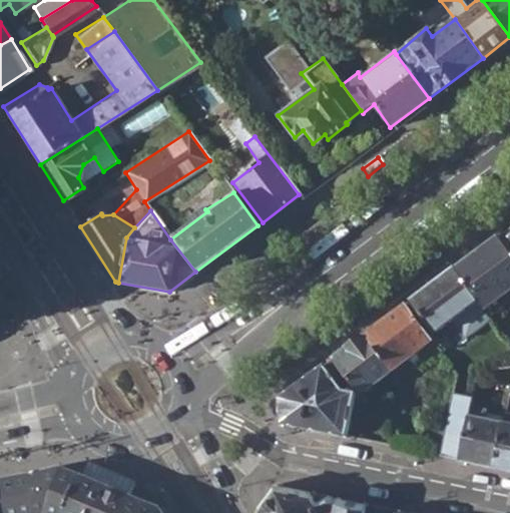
[(509,252),(509,223),(496,234),(509,252)]
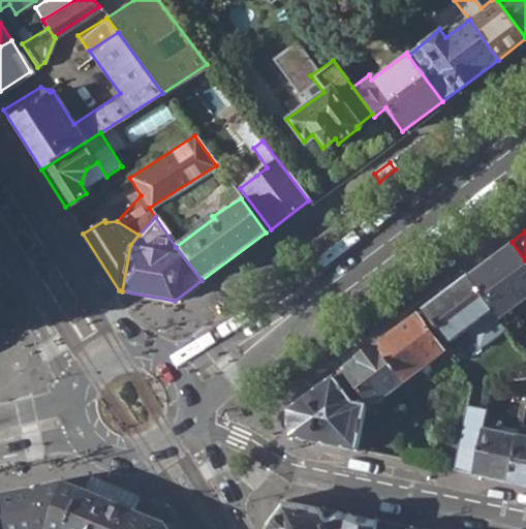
[(23,231),(17,236),(24,248),(31,244),(23,231)]
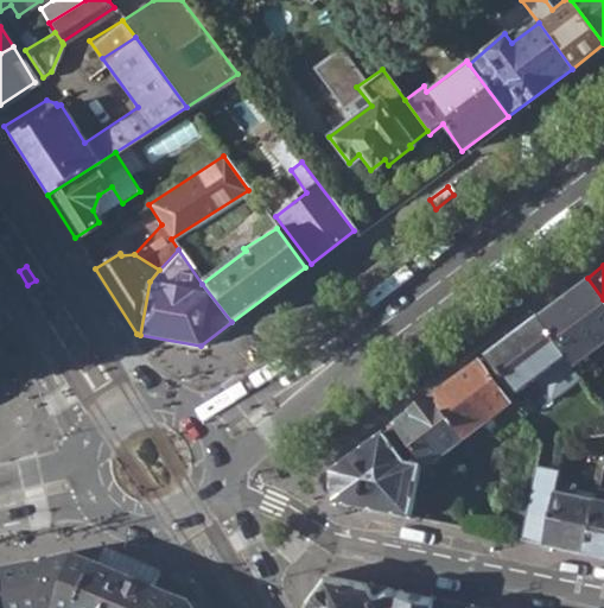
[(564,358),(567,363),(603,336),(603,299),(587,278),(534,317),(564,358)]
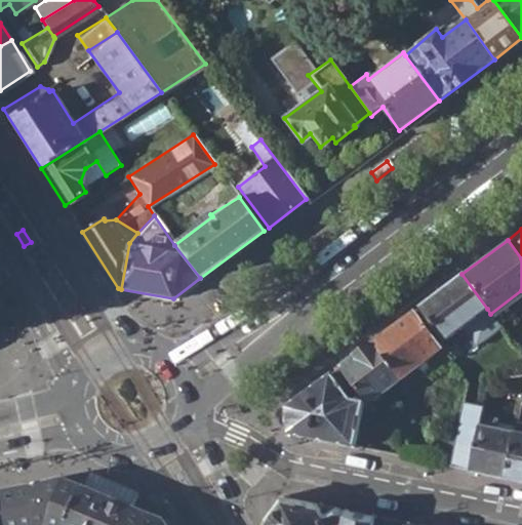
[(458,329),(487,309),(462,274),(418,307),(443,340),(450,336),(453,340),(463,334),(458,329)]
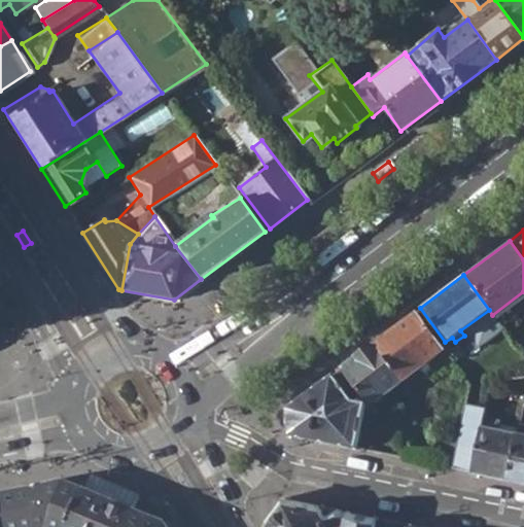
[(399,382),(419,367),(442,351),(413,313),(372,344),(399,382)]
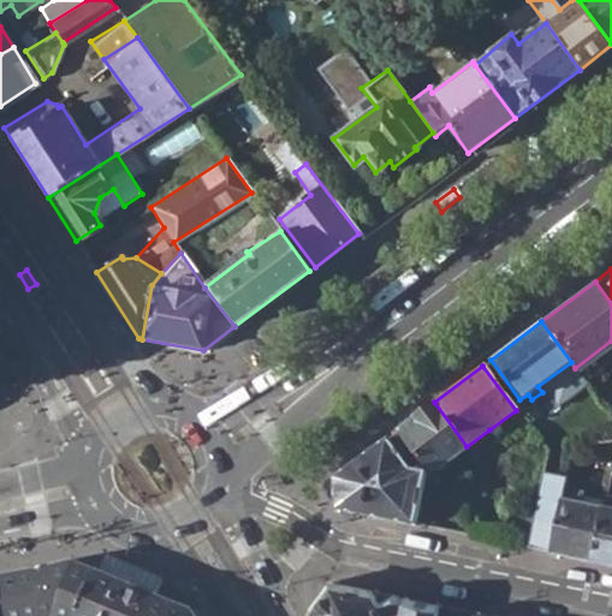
[(367,383),(349,396),(356,404),(374,391),(367,383)]
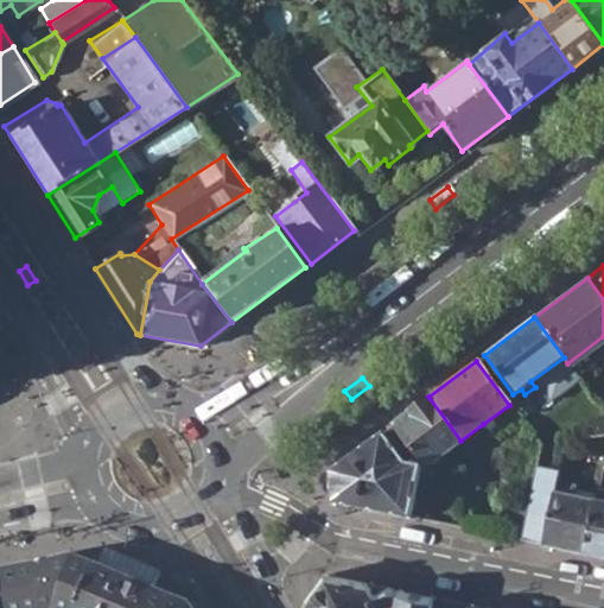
[(412,449),(425,466),(427,464),(461,441),(428,397),(394,423),(412,449)]
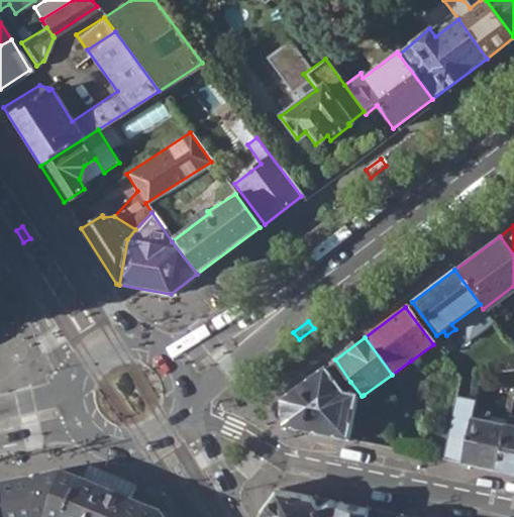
[(439,353),(433,344),(411,360),(418,370),(439,353)]
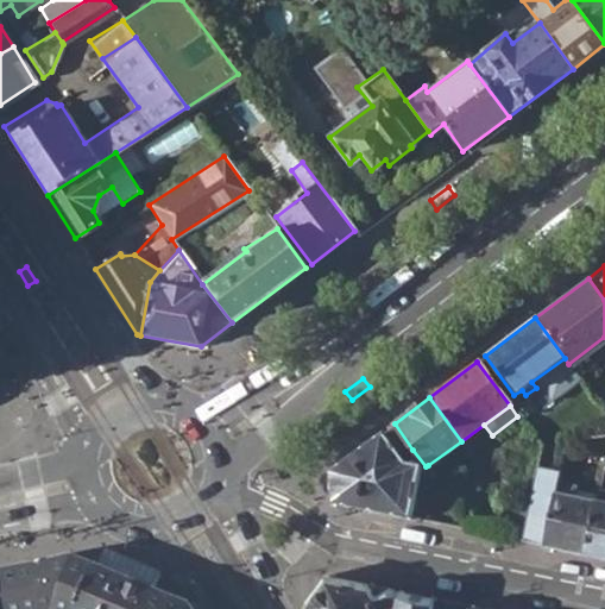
[(382,433),(397,453),(403,449),(407,453),(413,450),(395,424),(382,433)]
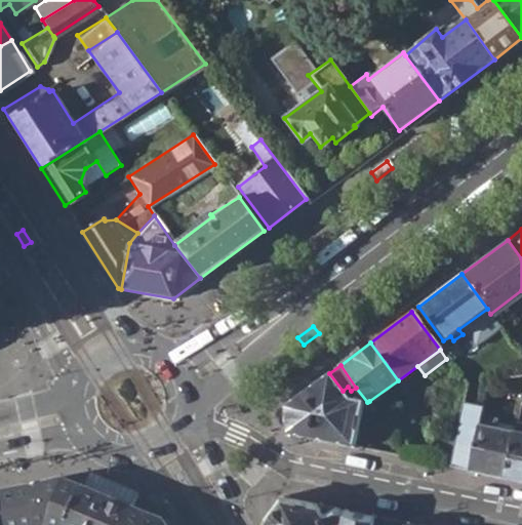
[(343,391),(329,373),(283,407),(285,434),(353,447),(362,401),(349,401),(343,391)]
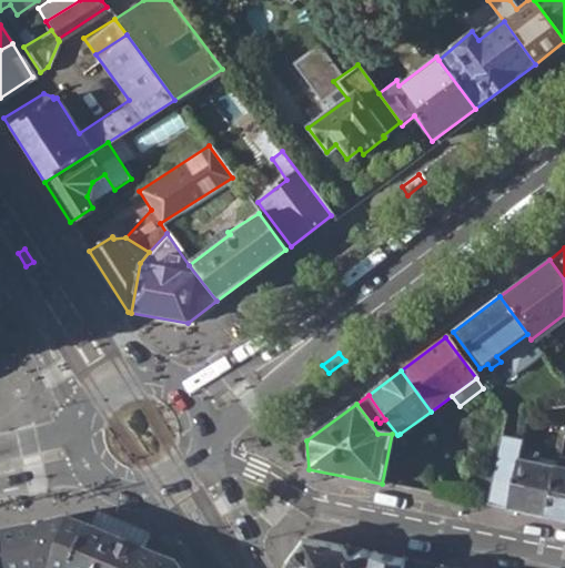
[(507,509),(516,463),(517,454),(520,443),(498,438),(492,473),(485,505),(507,509)]
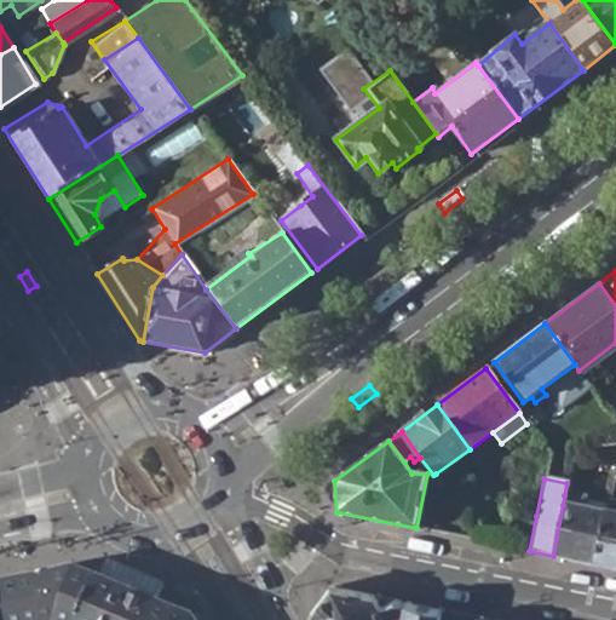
[(564,495),(563,505),(604,514),(606,504),(564,495)]
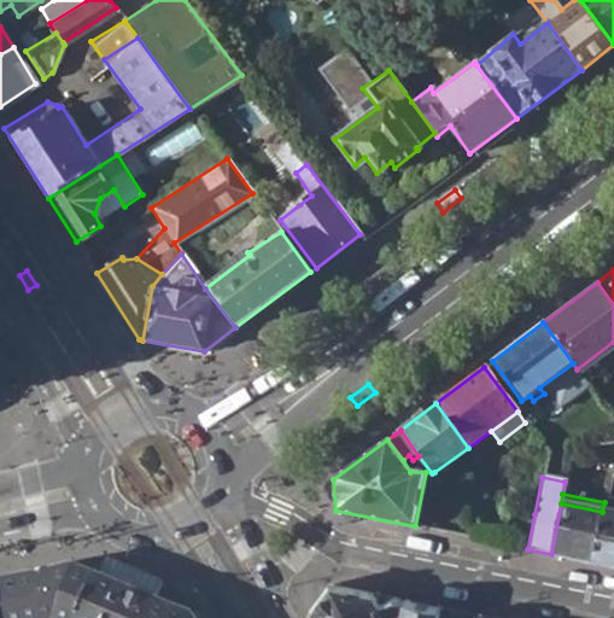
[(592,563),(613,566),(613,513),(612,513),(613,505),(604,502),(602,512),(592,563)]
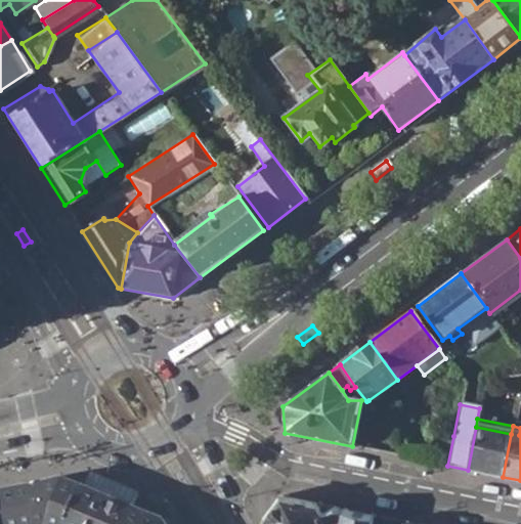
[(503,477),(511,434),(476,427),(468,470),(503,477)]
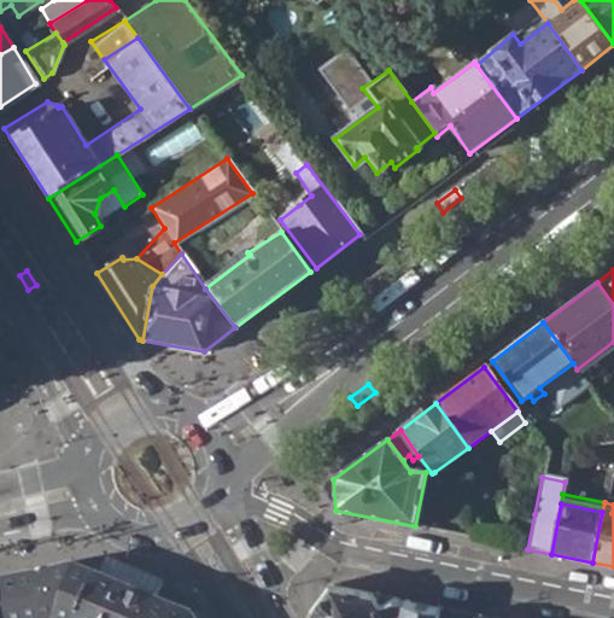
[(527,549),(534,514),(515,509),(508,546),(527,549)]
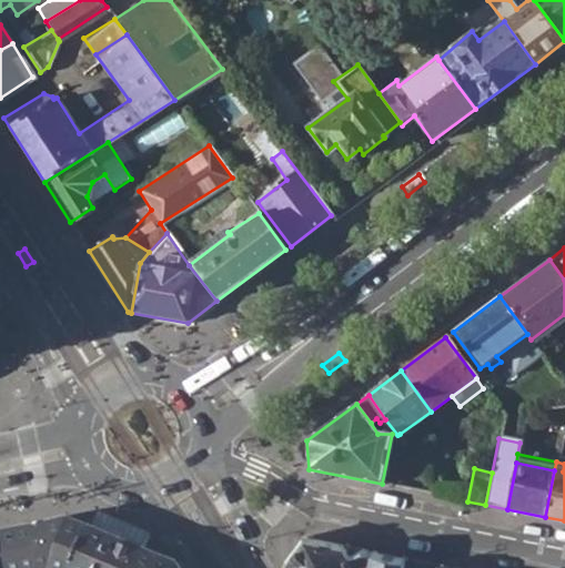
[(96,510),(90,526),(142,548),(149,533),(96,510)]
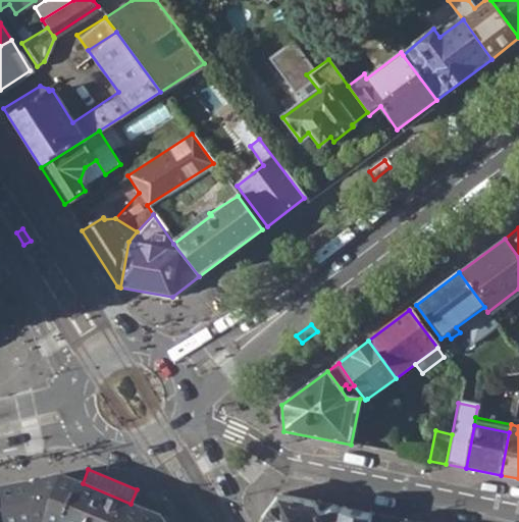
[(165,521),(161,516),(131,504),(83,483),(62,475),(0,488),(0,498),(5,521),(165,521)]
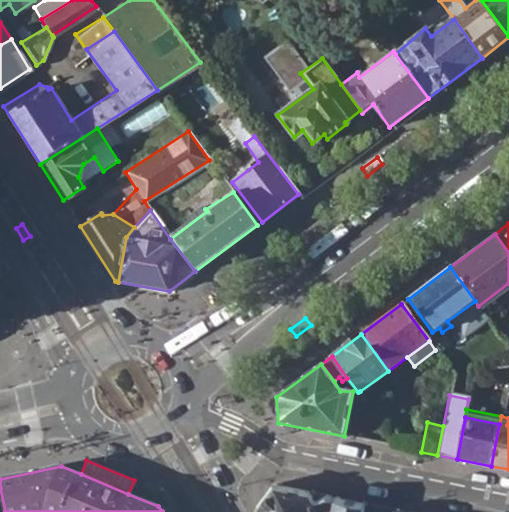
[(334,511),(342,497),(272,482),(256,503),(261,511),(334,511)]
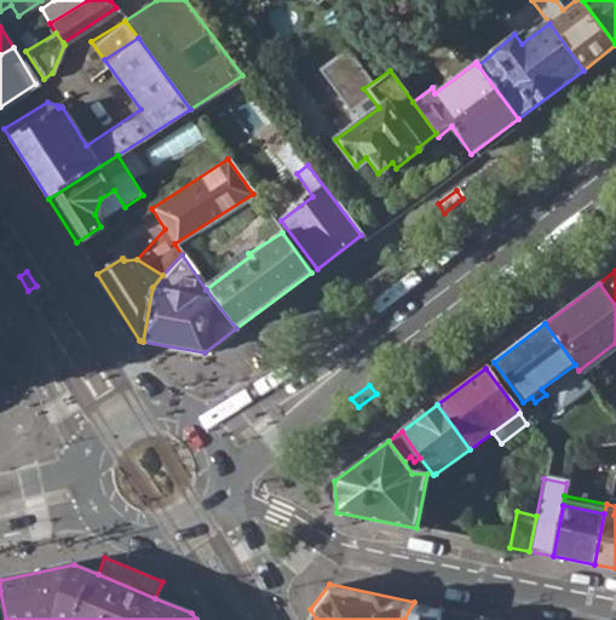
[(436,619),(439,607),(414,602),(404,619),(436,619)]
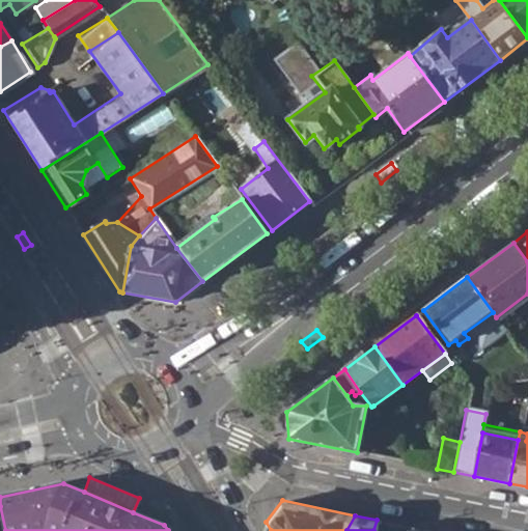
[(373,530),(405,530),(407,526),(378,520),(377,520),(373,530)]
